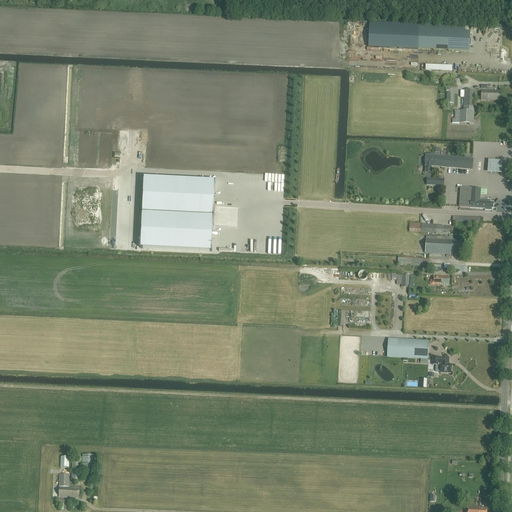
[(419,25),(369,22),(368,47),(469,52),(470,32),(419,30),(419,25)]
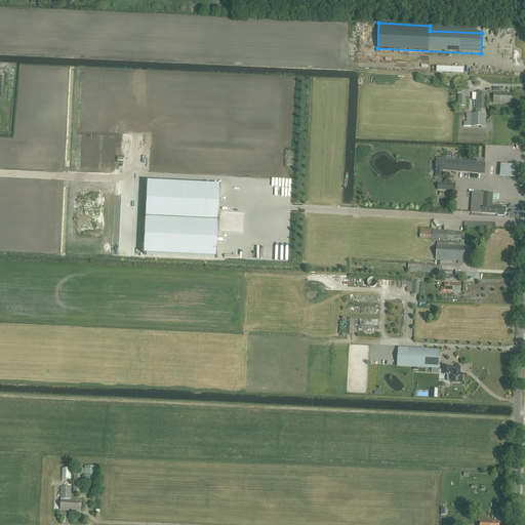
[(475,114),(472,114),(466,113),(466,121),(463,121),(463,126),(485,127),(486,96),(489,96),(489,92),(476,92),(475,114)]
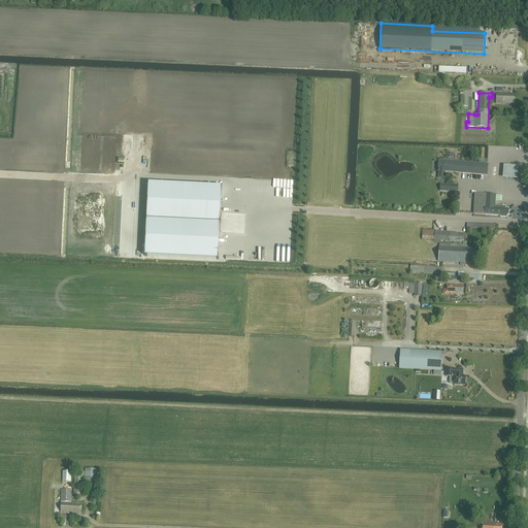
[(514,94),(497,93),(497,103),(514,104),(514,94)]
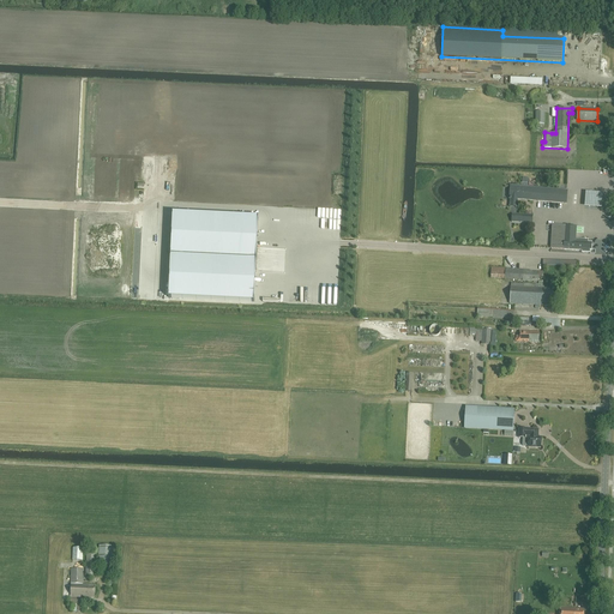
[(566,204),(567,191),(510,186),(510,199),(510,208),(517,208),(517,200),(566,204)]
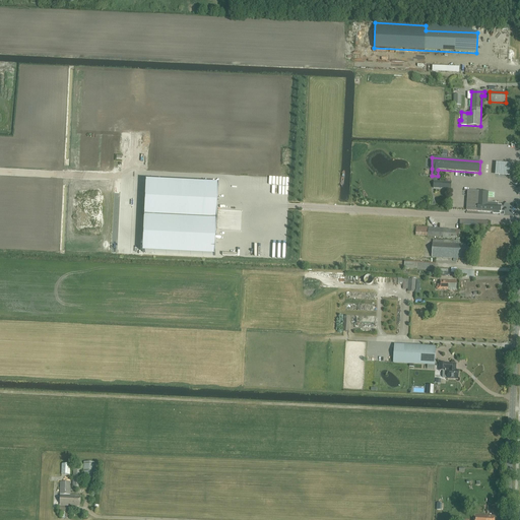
[(496,164),(495,176),(510,177),(511,165),(496,164)]
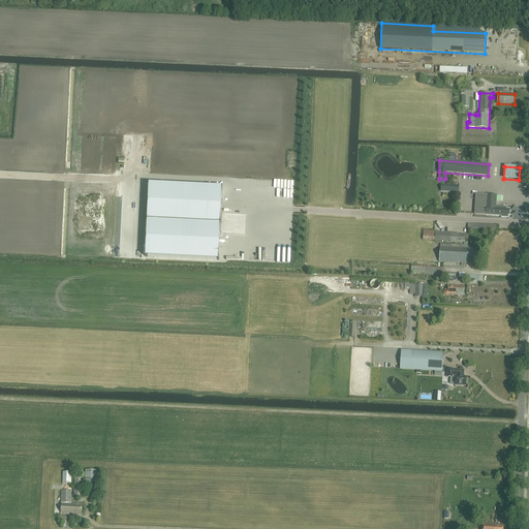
[(222,187),(149,184),(146,256),(219,260),(222,187)]
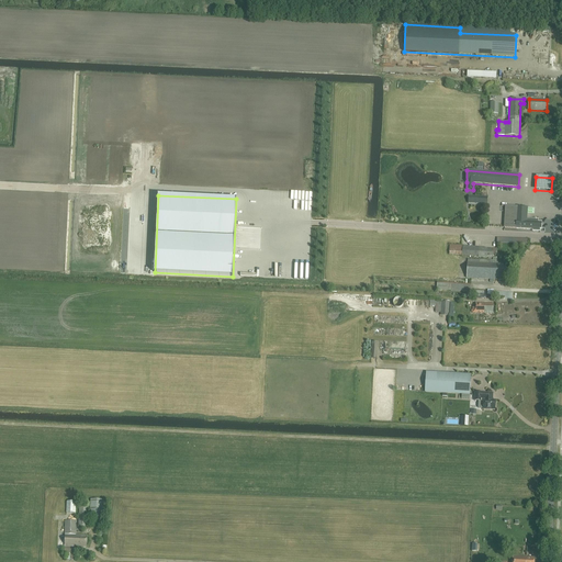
[(537,221),(527,220),(528,208),(505,205),(504,227),(516,228),(532,229),(532,232),(540,232),(540,228),(541,229),(542,223),(537,222),(537,221)]
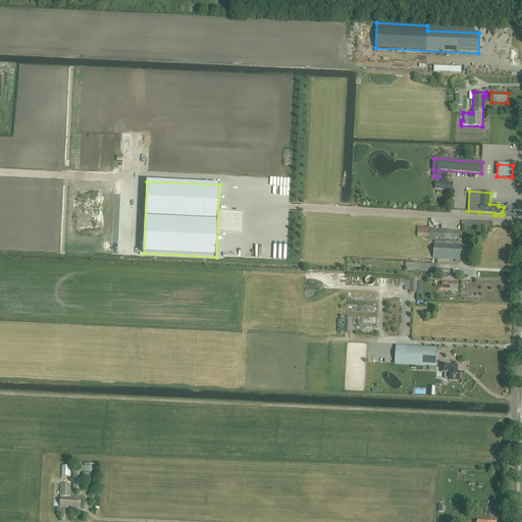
[(428,238),(445,238),(445,239),(458,240),(458,237),(461,238),(461,229),(452,228),(452,229),(441,229),(441,228),(428,227),(417,227),(417,237),(428,238)]
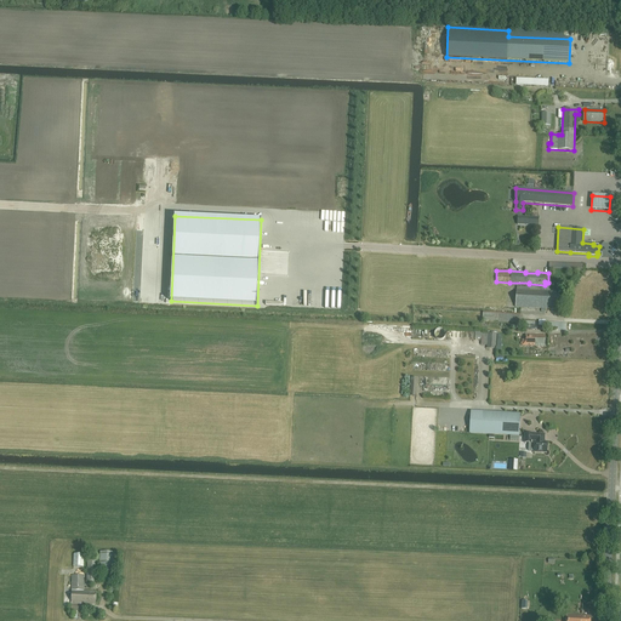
[(517,286),(516,307),(556,309),(556,307),(558,307),(558,295),(557,295),(557,292),(547,291),(547,289),(517,286)]
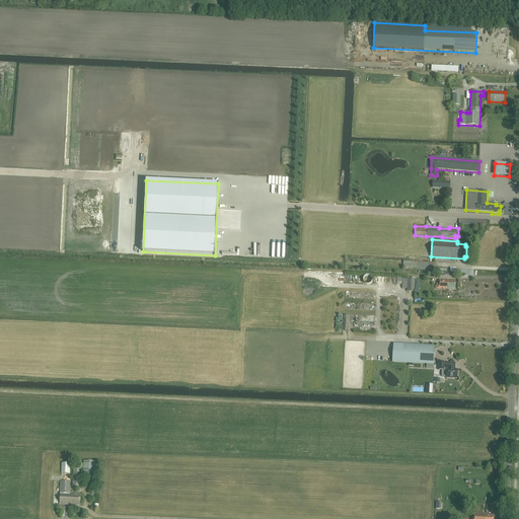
[(410,261),(403,261),(403,267),(404,267),(404,269),(437,270),(438,267),(435,267),(435,263),(422,262),(416,262),(410,261)]
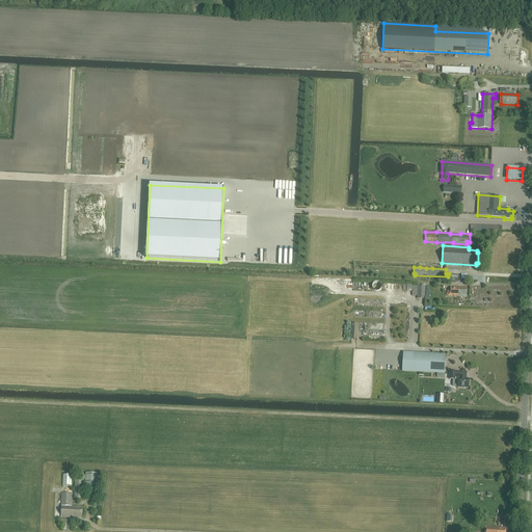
[(375,290),(382,285),(378,278),(371,284),(375,290)]
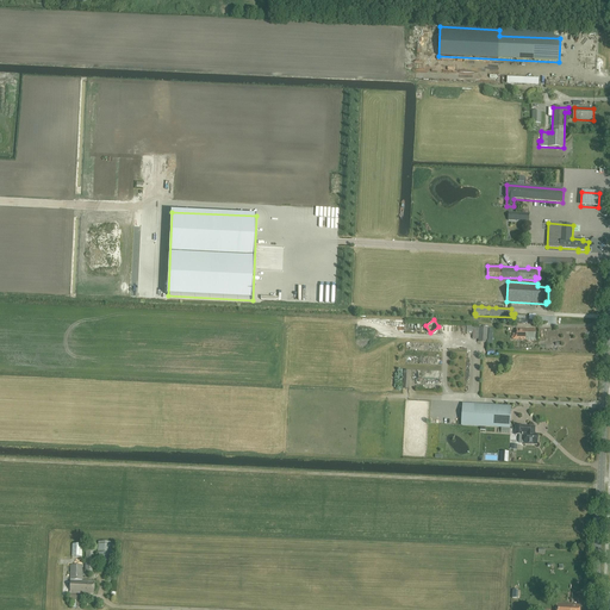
[(489,328),(479,328),(473,327),(473,325),(467,325),(466,332),(473,332),(472,340),(478,340),(478,342),(487,343),(489,328)]
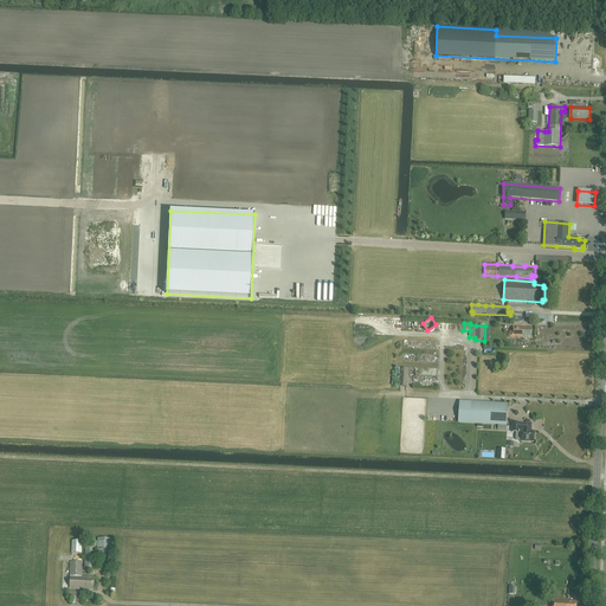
[(532,328),(513,327),(513,337),(530,337),(532,328)]
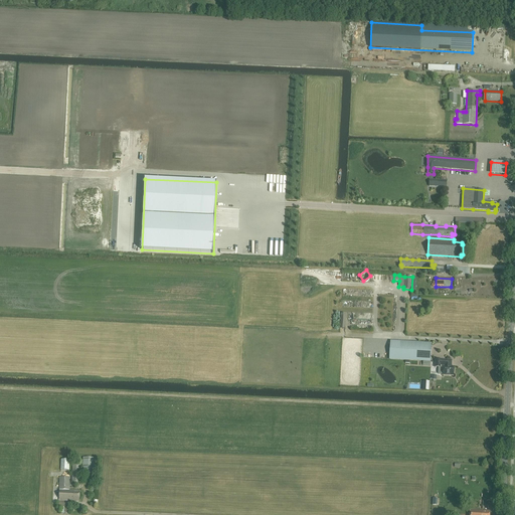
[(390,341),(389,359),(431,361),(432,344),(390,341)]
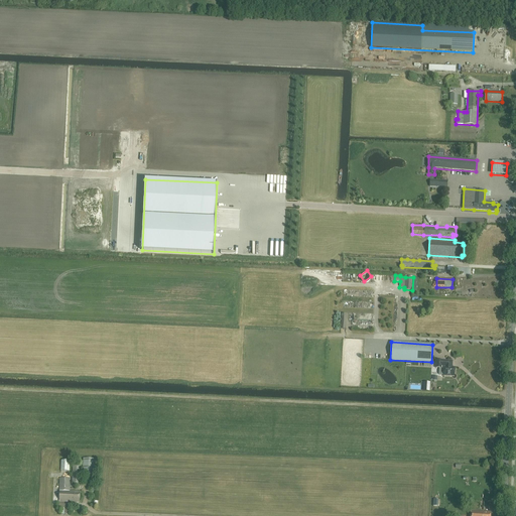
[(455,376),(455,368),(452,367),(453,361),(436,360),(435,368),(439,368),(439,375),(443,375),(455,376)]
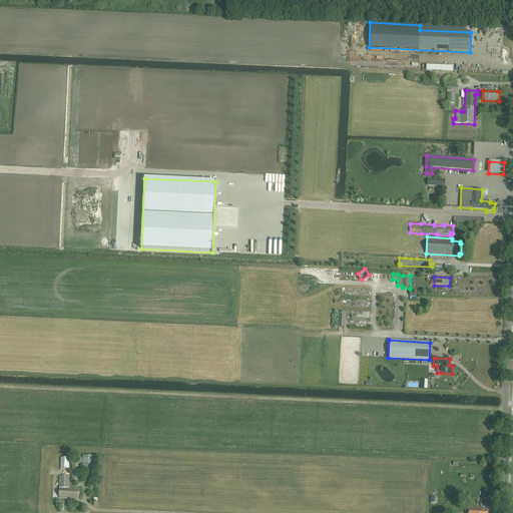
[(82,456),(81,472),(94,473),(95,456),(82,456)]
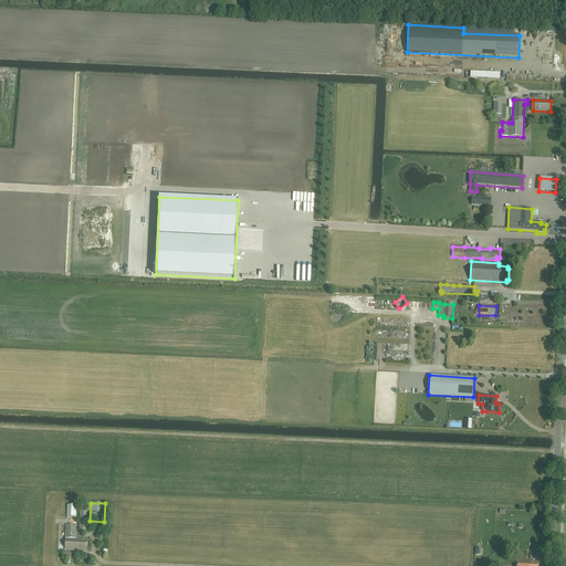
[(66,516),(76,516),(76,505),(67,505),(66,516)]
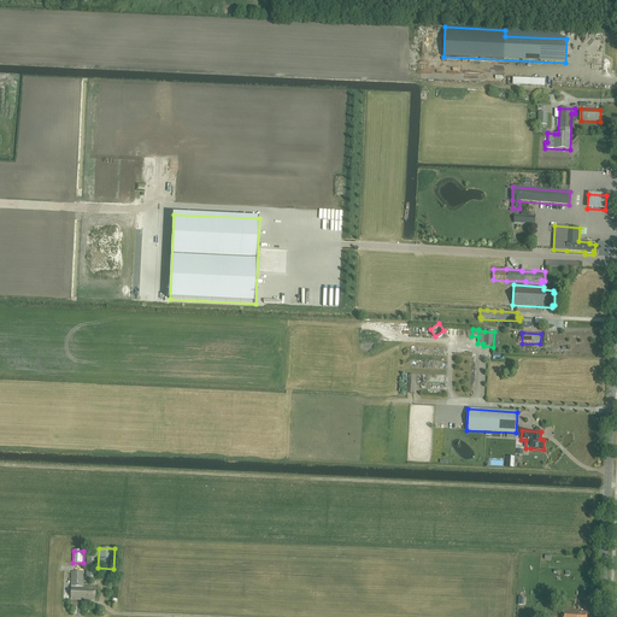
[(87,554),(86,577),(97,577),(97,554),(87,554)]
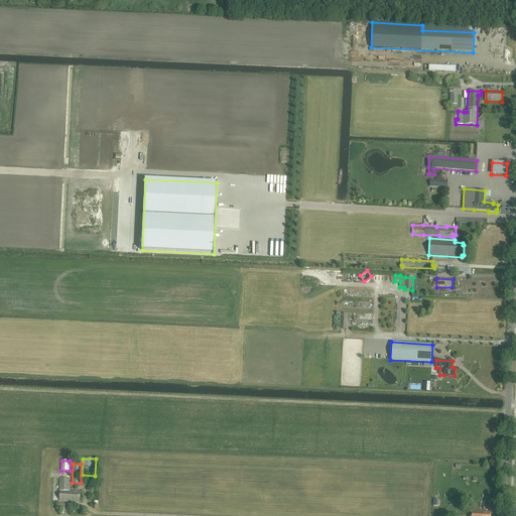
[(59,502),(58,508),(68,508),(69,503),(72,503),(72,502),(80,502),(80,492),(70,492),(70,479),(59,478),(59,491),(59,502)]
